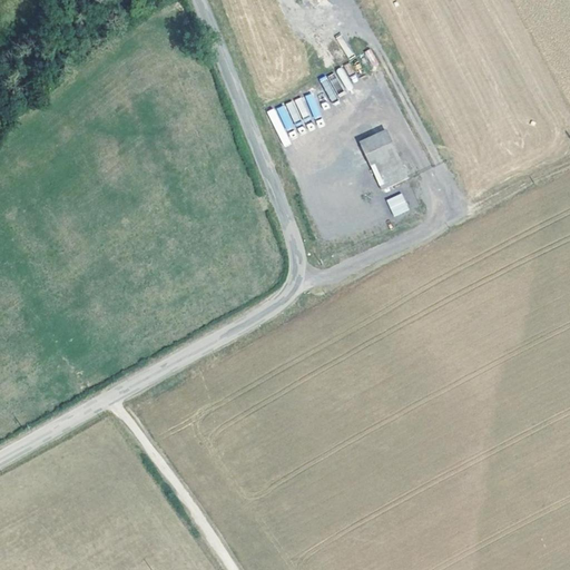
[(349,57),(353,55),(342,36),(337,38),(349,57)]
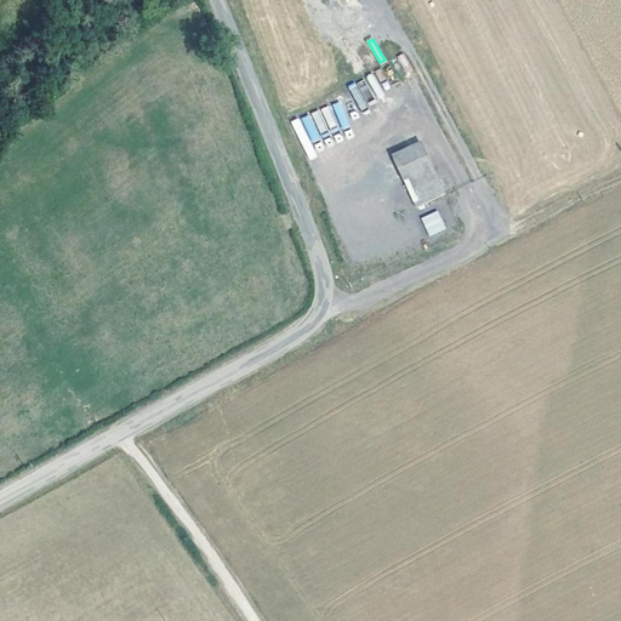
[(404,52),(397,56),(405,73),(412,69),(404,52)]
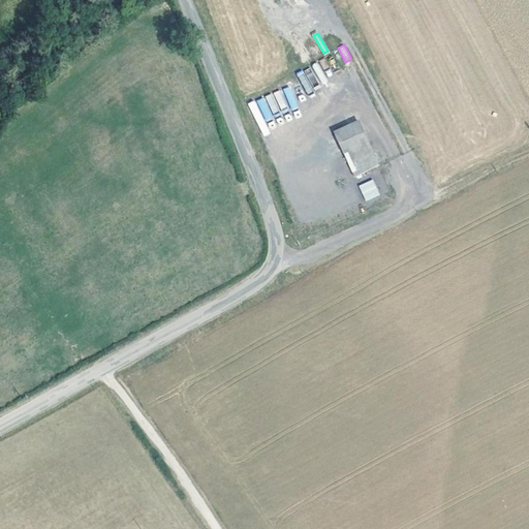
[(298,72),(305,91),(318,87),(311,67),(298,72)]
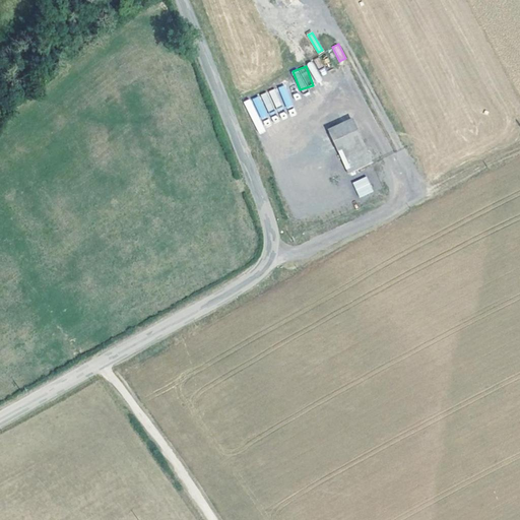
[(287,84),(280,86),(284,109),(291,107),(287,84)]
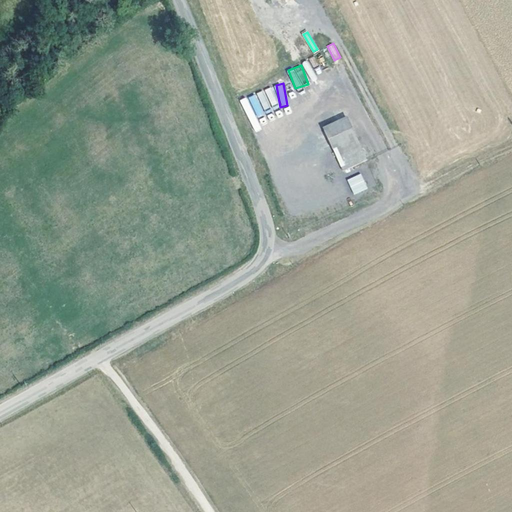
[(265,90),(271,105),(276,103),(270,88),(265,90)]
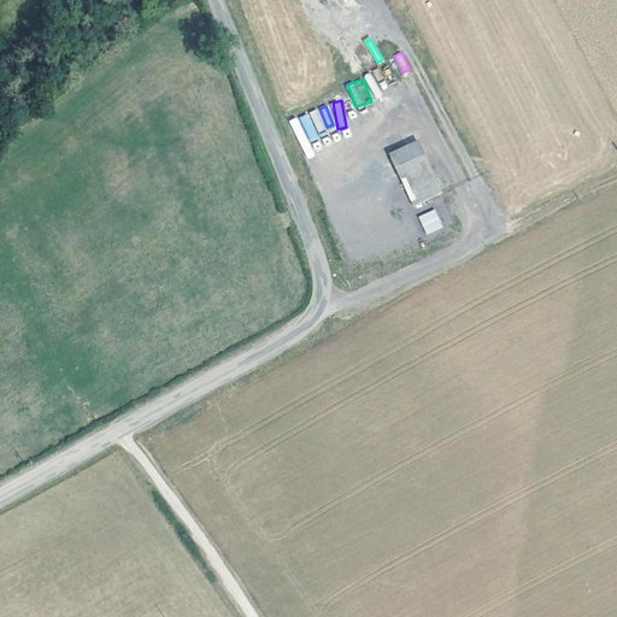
[(309,144),(319,137),(312,123),(319,119),(315,109),(289,122),(307,158),(315,154),(309,144)]
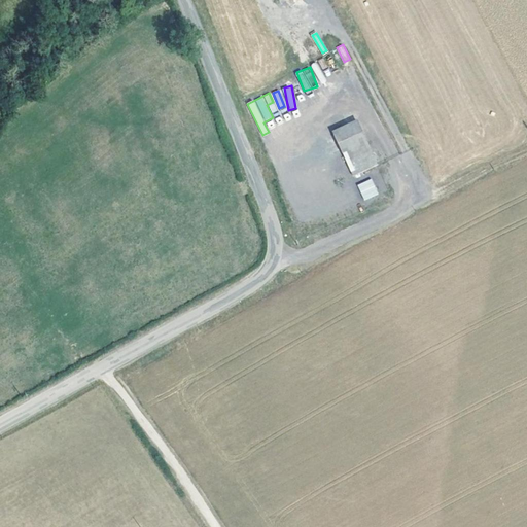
[(357,118),(331,130),(352,175),(377,164),(357,118)]
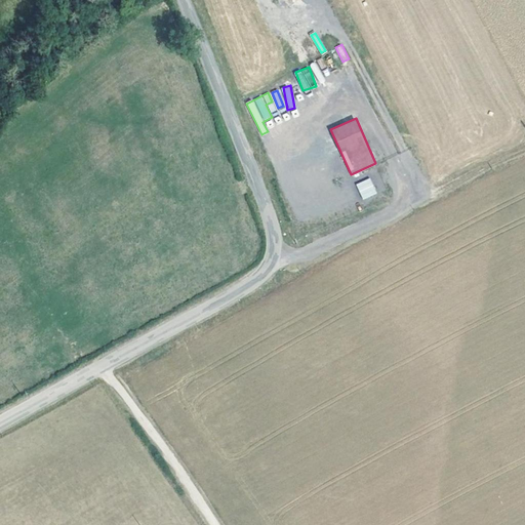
[(363,199),(377,193),(370,177),(356,184),(363,199)]
